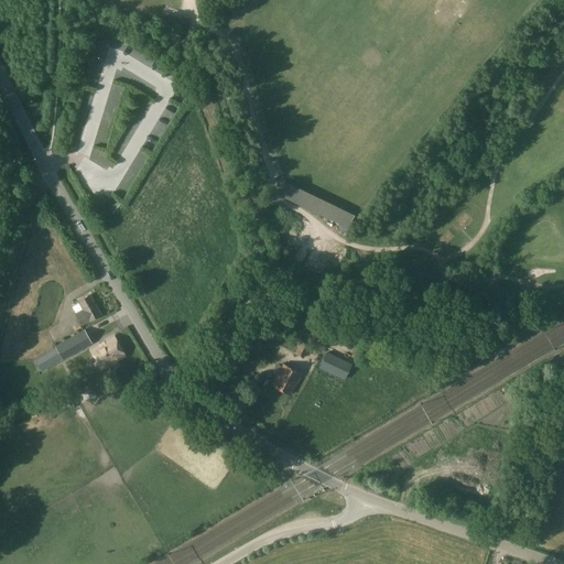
[(169,14),(163,25),(173,31),(179,19),(169,14)]
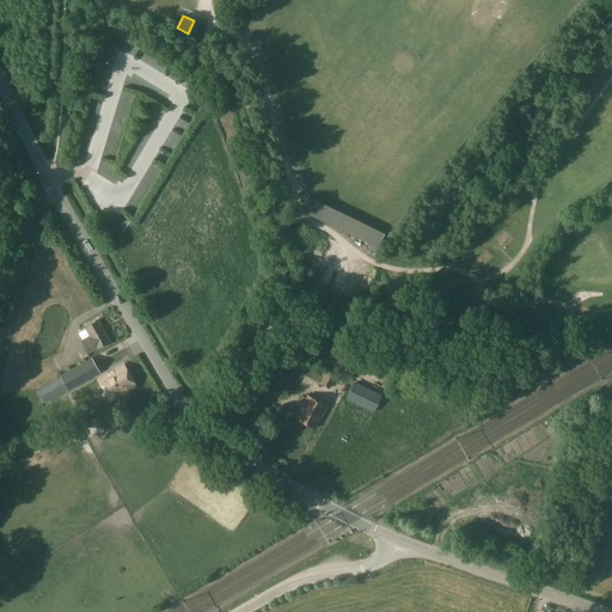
[(201,35),(207,22),(196,17),(190,30),(201,35)]
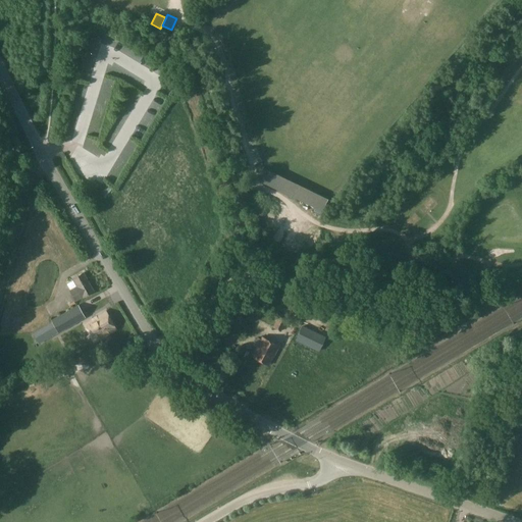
[(326,199),(261,169),(256,181),(321,211),(326,199)]
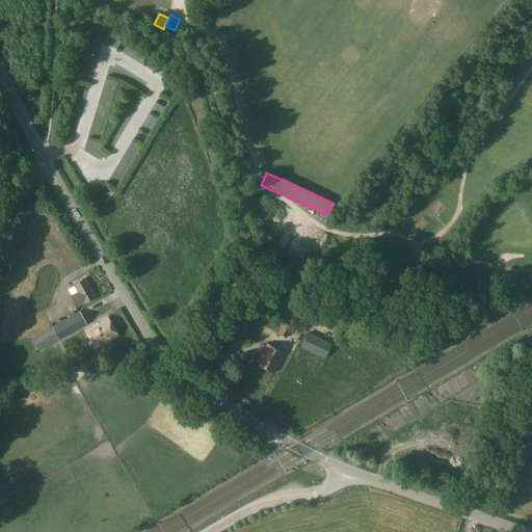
[(78,292),(71,297),(77,308),(84,303),(96,297),(85,278),(74,285),(78,292)]
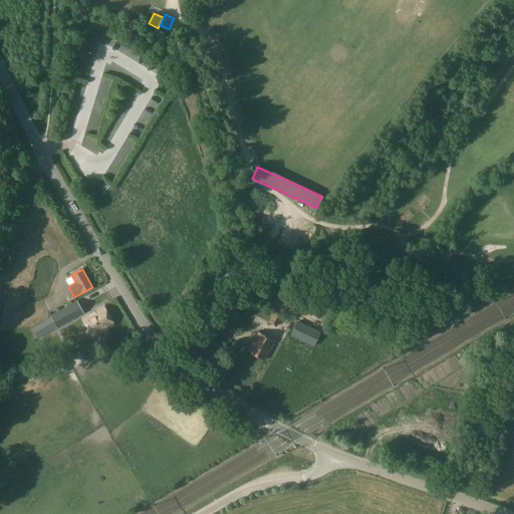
[(71,275),(64,278),(67,284),(74,280),(71,275)]
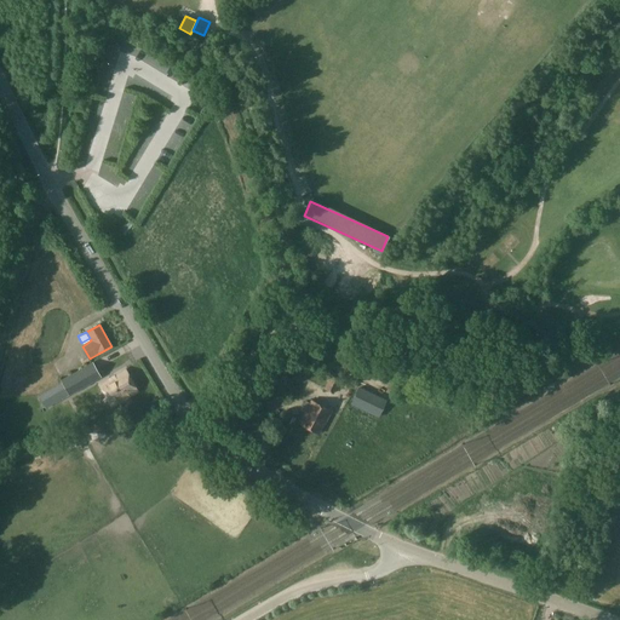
[(102,378),(93,363),(61,382),(62,384),(69,396),(102,378)]
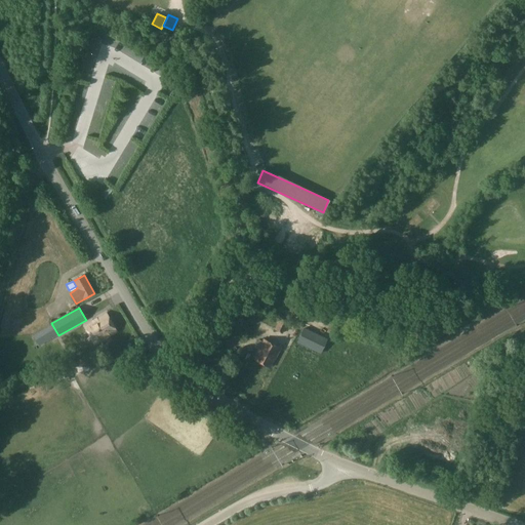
[(116,332),(106,314),(85,326),(95,344),(116,332)]
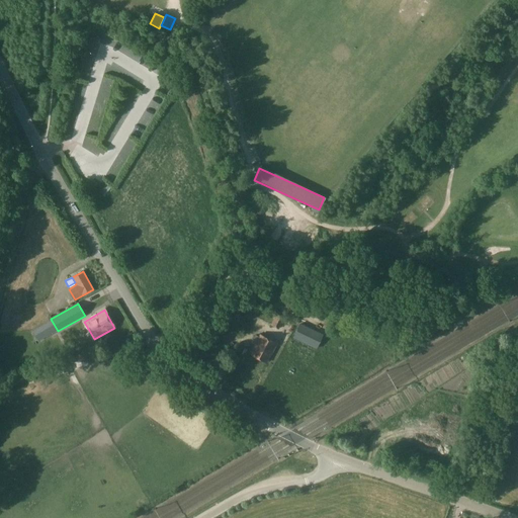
[(278,329),(284,318),(276,315),(270,325),(278,329)]
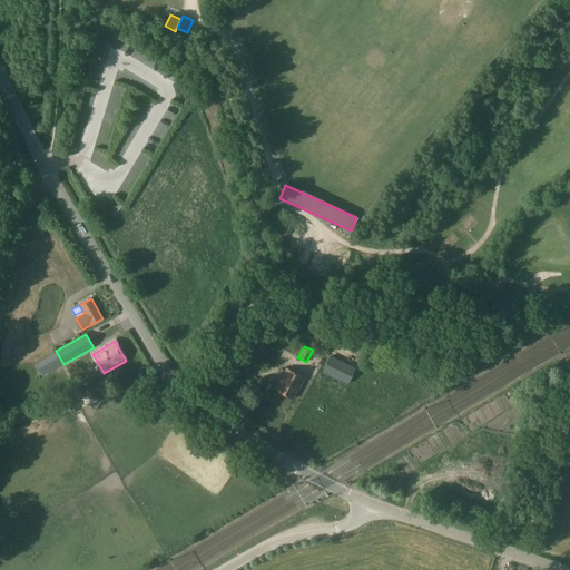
[(57,353),(36,364),(42,376),(64,364),(57,353)]
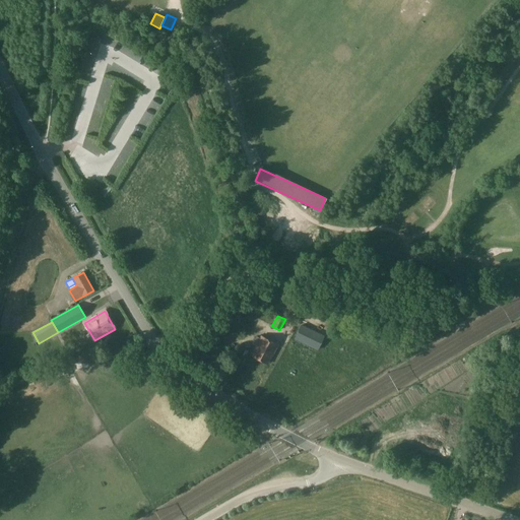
[(346,327),(336,322),(334,329),(344,332),(346,327)]
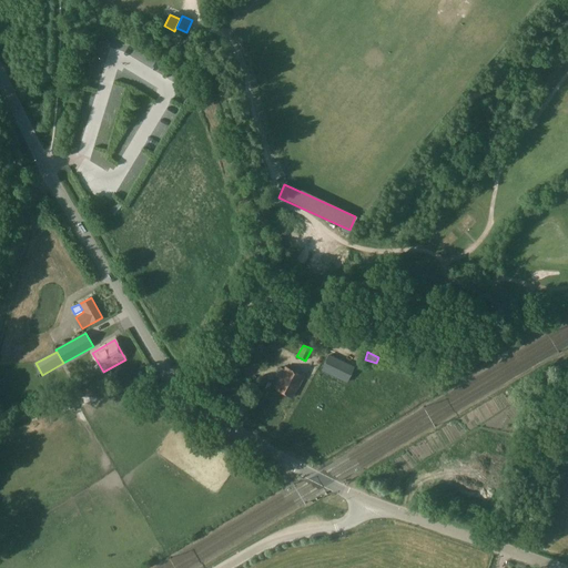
[(330,355),(321,371),(346,384),(355,367),(330,355)]
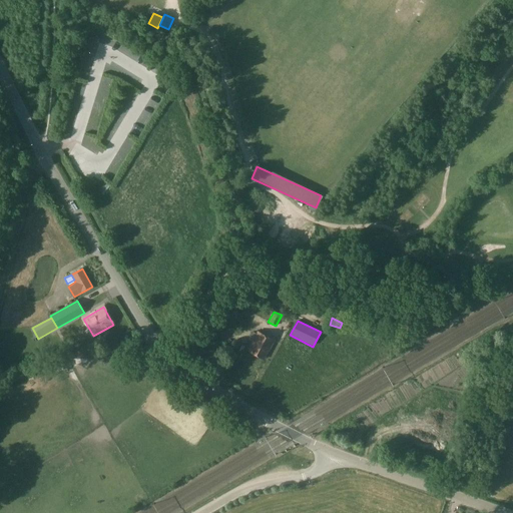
[(264,360),(274,341),(258,332),(247,351),(264,360)]
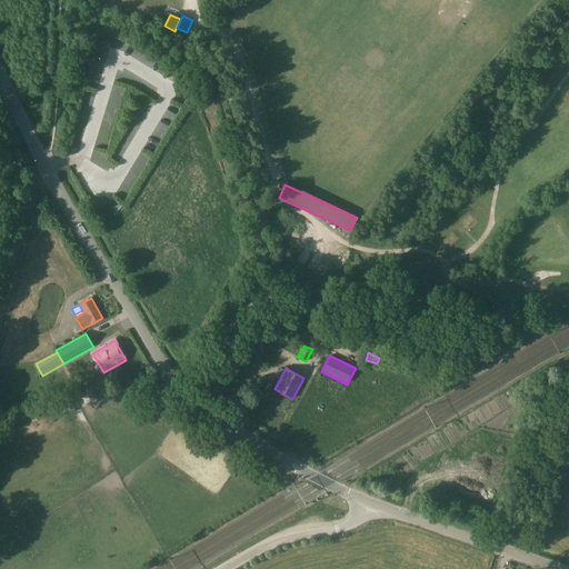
[(383,467),(376,473),(387,486),(395,479),(383,467)]
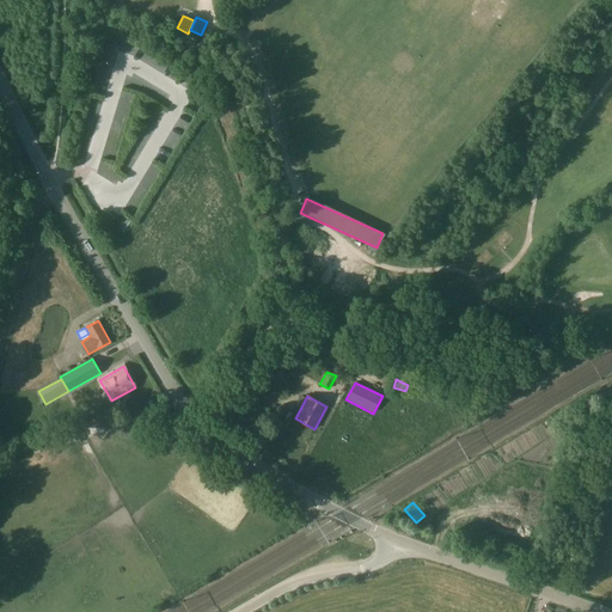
All buildings are outlined.
